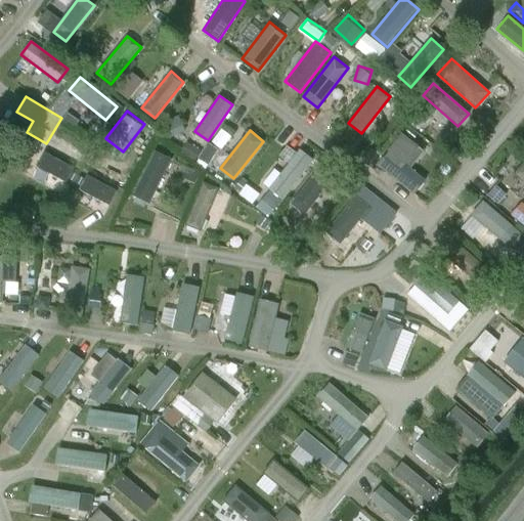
[(208,141),(201,157),(212,162),(219,146),(208,141)]
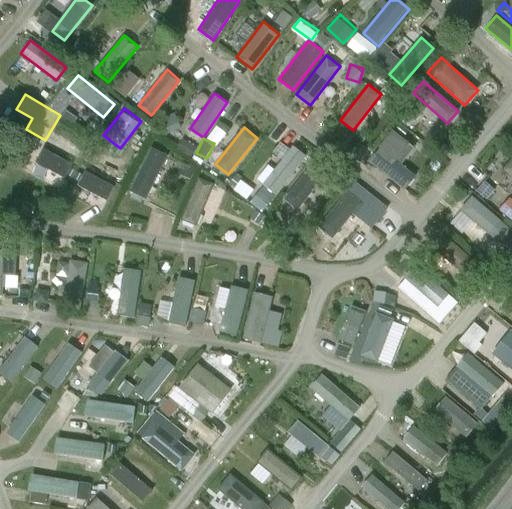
[(168,154),(152,146),(130,191),(146,199),(168,154)]
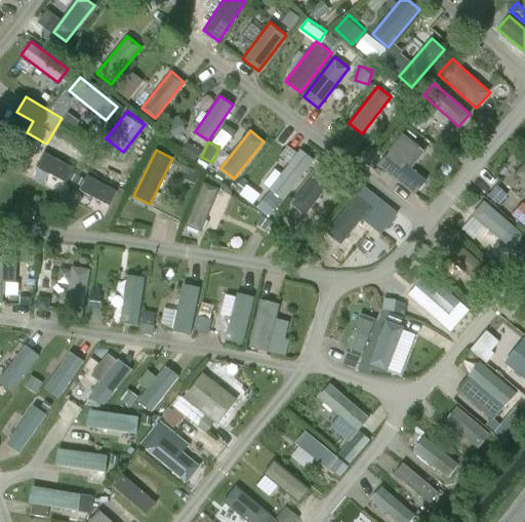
[(37,165),(66,182),(74,167),(45,151),(37,165)]
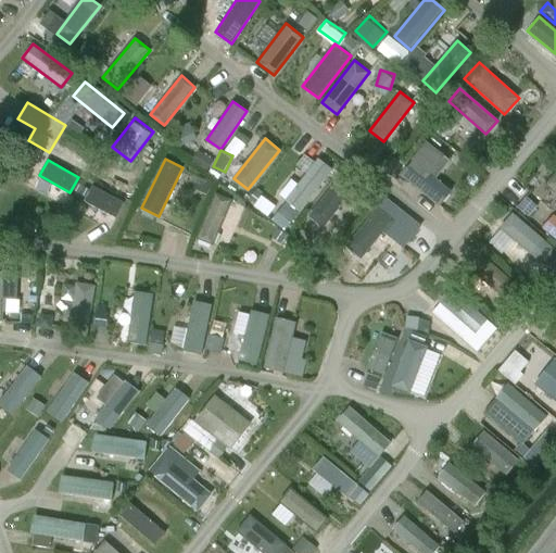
[(438,208),(450,192),(412,162),(401,177),(438,208)]
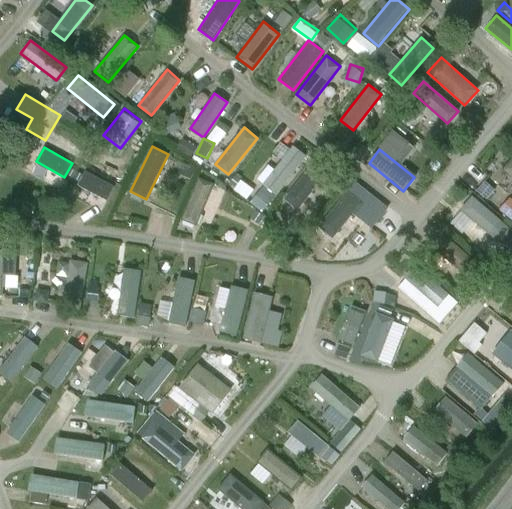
[(260,186),(273,196),(300,161),(288,151),(260,186)]
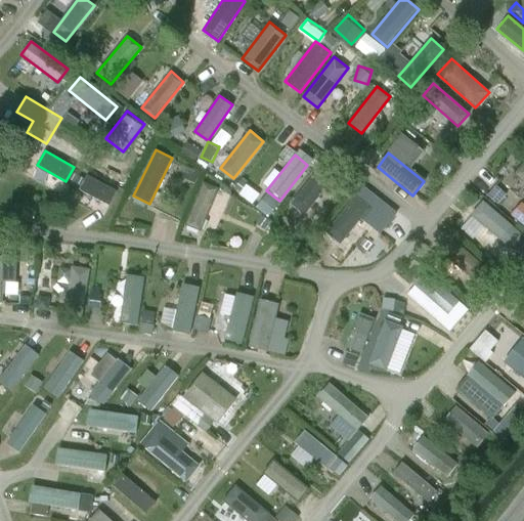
[(523,162),(514,173),(523,181),(523,162)]
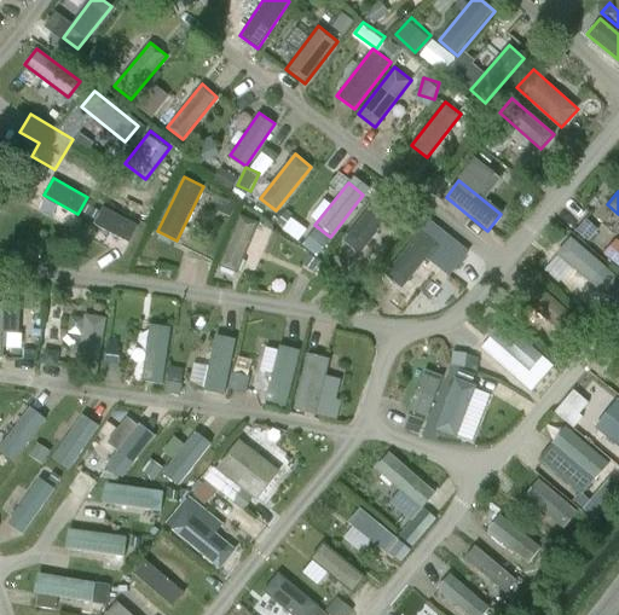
[(345,239),(359,251),(397,206),(381,193),(345,239)]
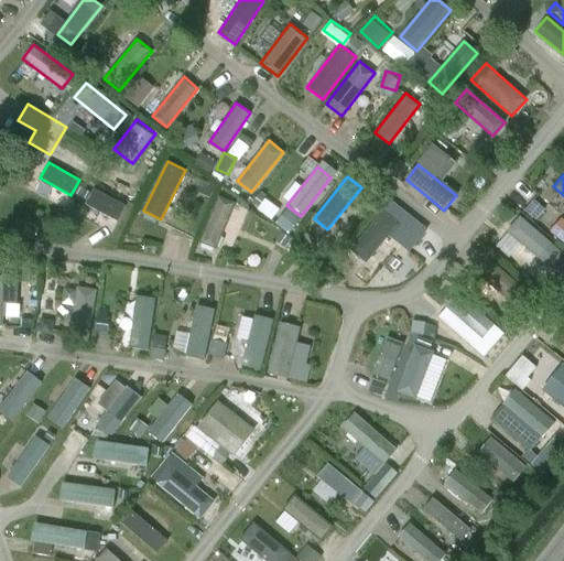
[(86,203),(117,219),(126,204),(95,187),(86,203)]
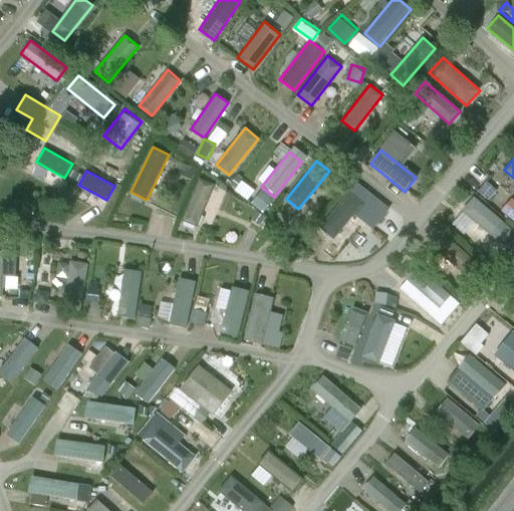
[(214,184),(199,179),(183,220),(198,226),(214,184)]
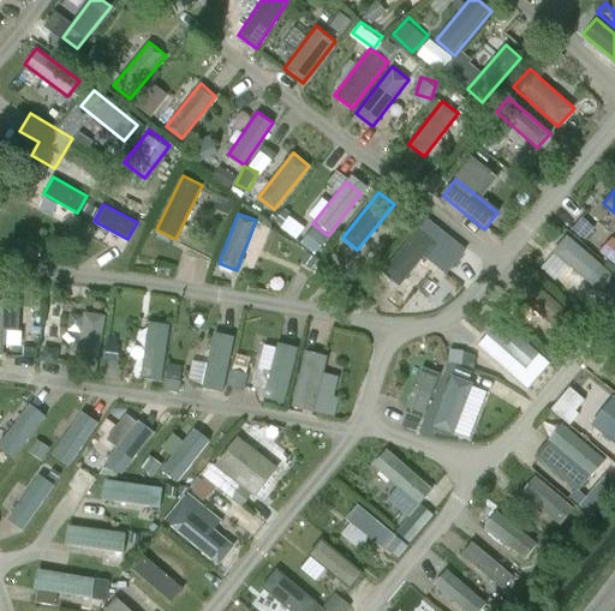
[(383,271),(400,283),(433,241),(417,229),(383,271)]
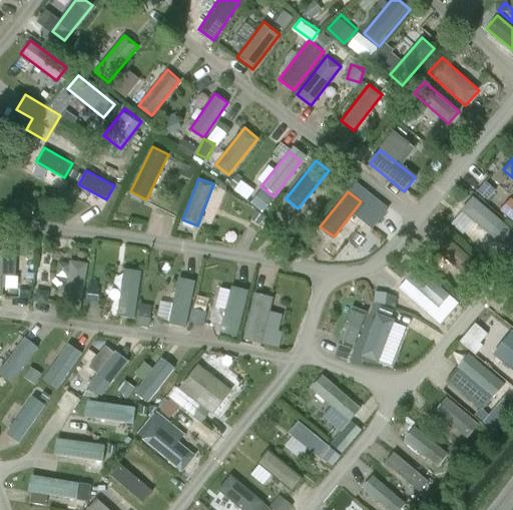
[(512,194),(501,206),(512,215),(512,194)]
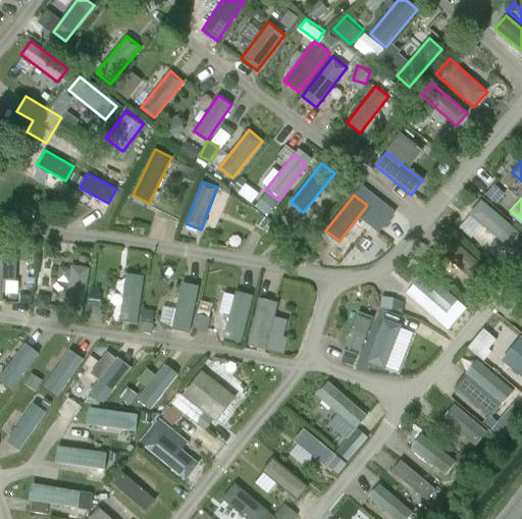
[(481,200),(470,213),(511,248),(521,235),(481,200)]
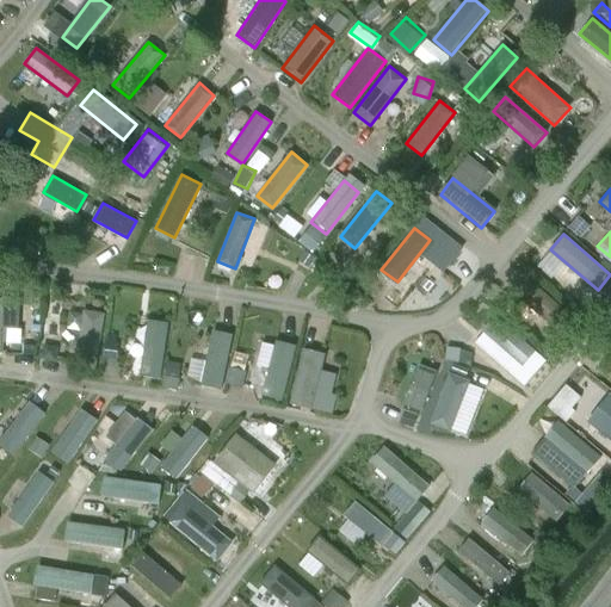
[(526,277),(513,295),(554,327),(568,310),(526,277)]
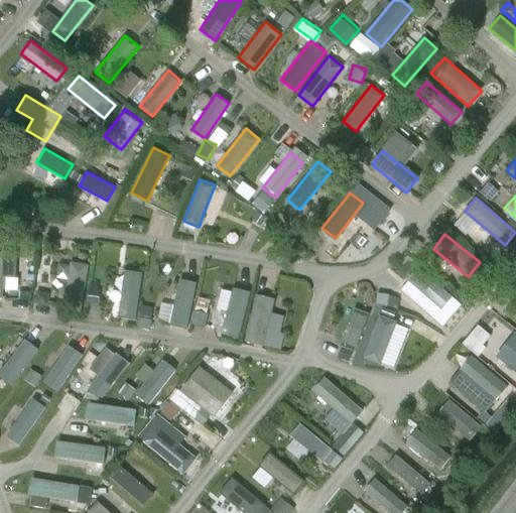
[(89,264),(70,261),(62,308),(82,311),(89,264)]
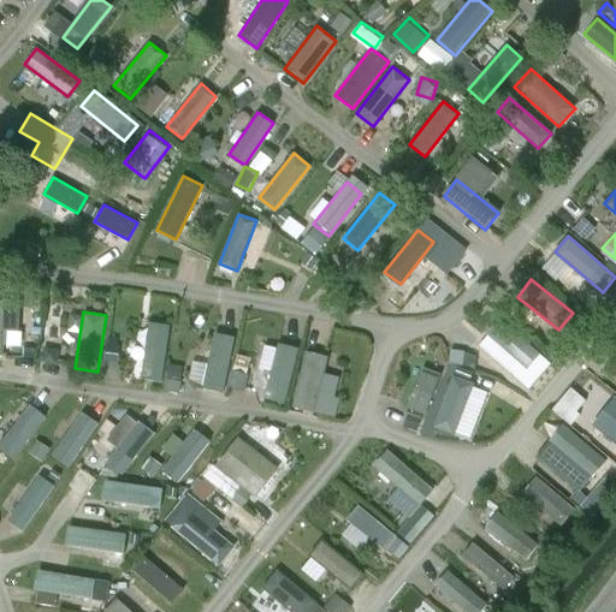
[(497,318),(485,332),(527,368),(540,354),(497,318)]
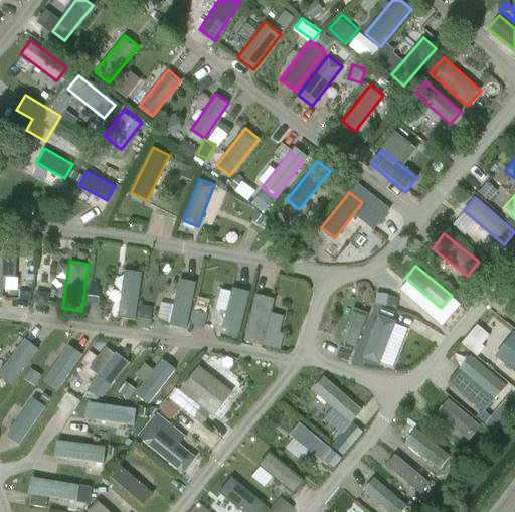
[(141,274),(125,272),(119,315),(135,318),(141,274)]
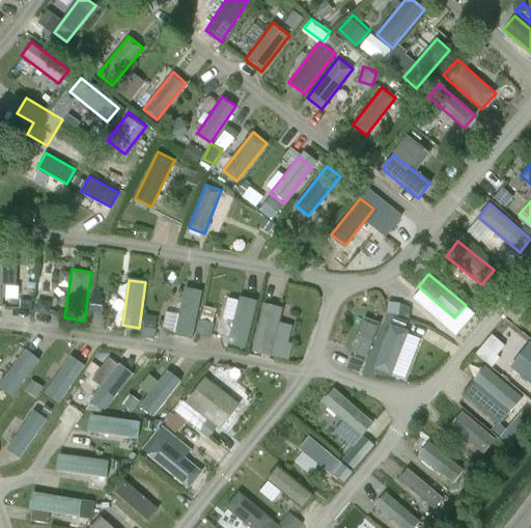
[(201,293),(185,288),(175,334),(192,337),(201,293)]
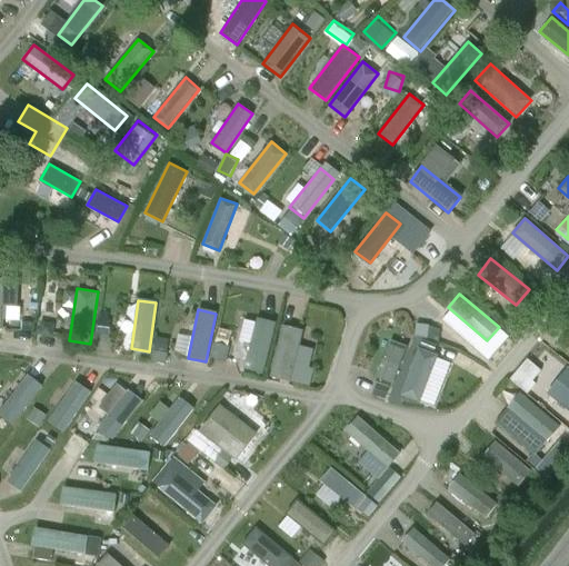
[(276,320),(257,316),(245,367),(263,371),(276,320)]
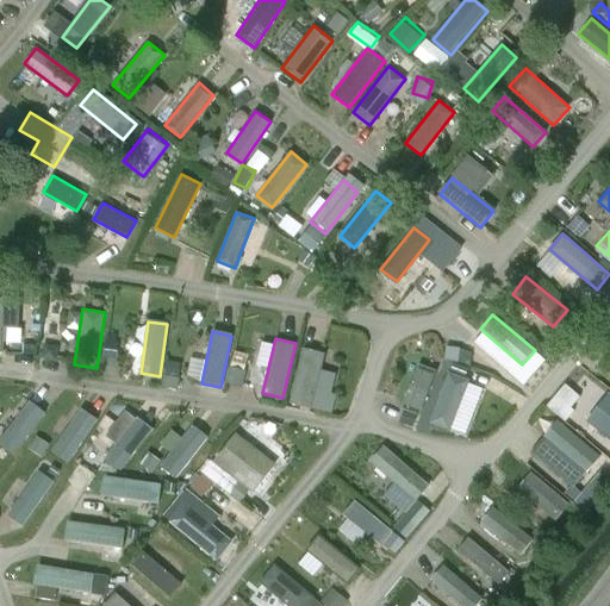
[(324,353),(303,348),(290,401),(312,406),(324,353)]
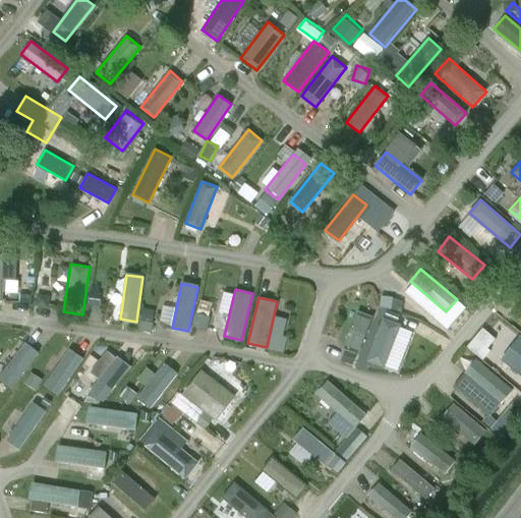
[(371,318),(357,311),(344,346),(358,352),(371,318)]
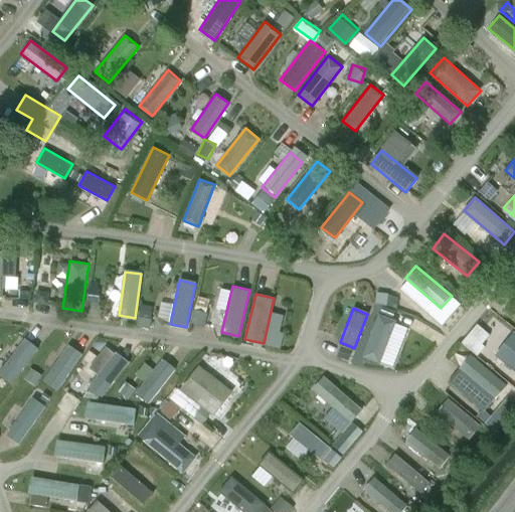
[(412,313),(400,311),(395,358),(407,359),(412,313)]
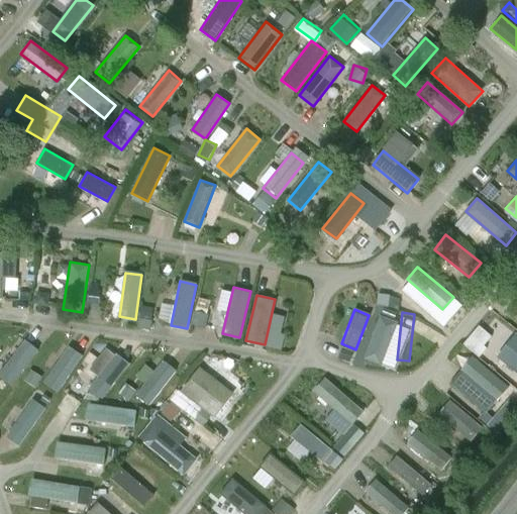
[(516,335),(502,324),(492,336),(516,356),(516,335)]
